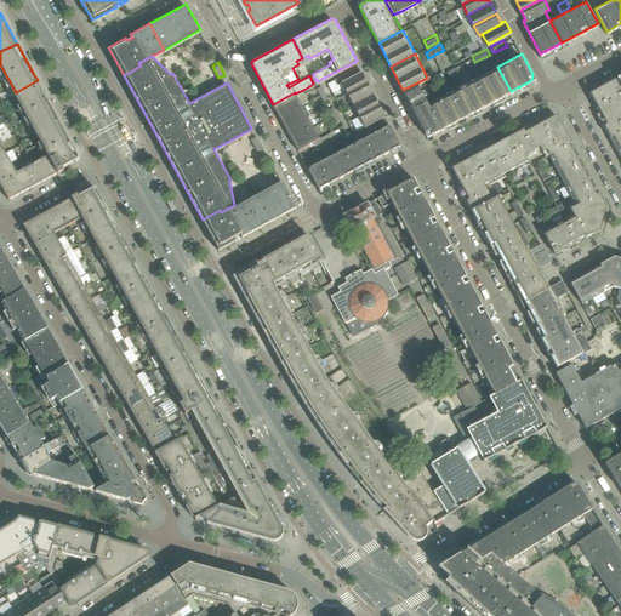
[(366,80),(360,68),(358,64),(326,81),(330,86),(341,80),(347,91),(366,80)]
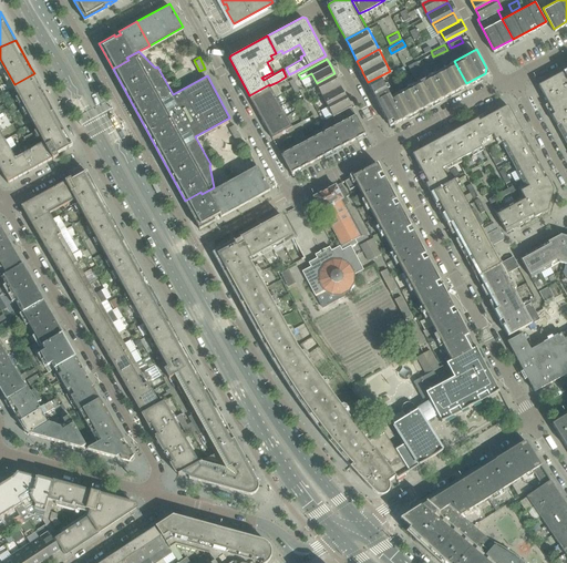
[(422,78),(416,67),(420,64),(416,59),(408,63),(416,80),(422,78)]
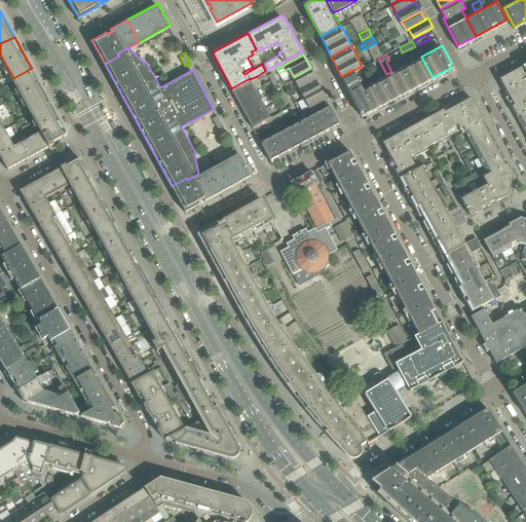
[(433,77),(421,57),(402,67),(412,87),(433,77)]
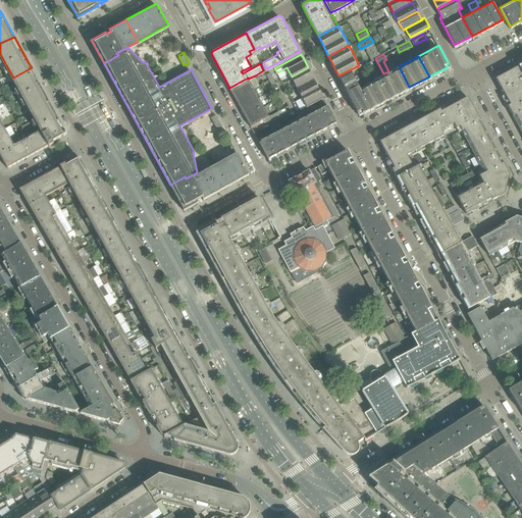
[(521,68),(519,63),(496,75),(510,102),(508,103),(513,112),(521,107),(521,68)]
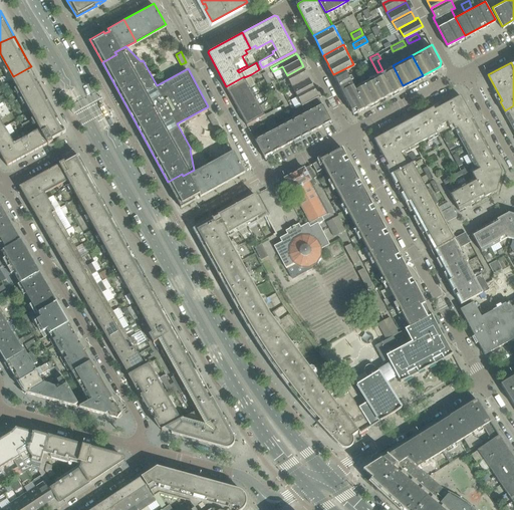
[(403,85),(393,65),(372,76),(383,96),(403,85)]
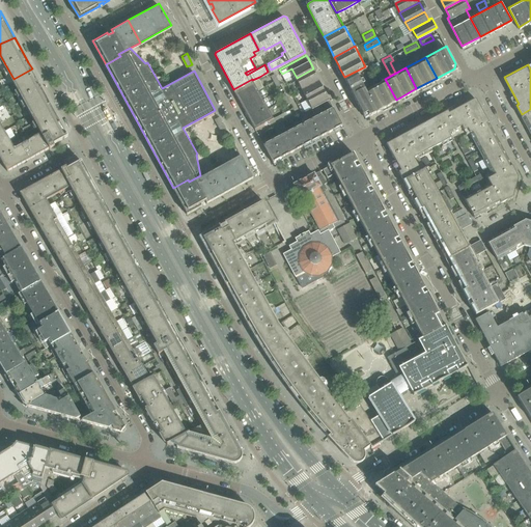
[(49,101),(33,72),(32,68),(14,79),(30,111),(49,101)]
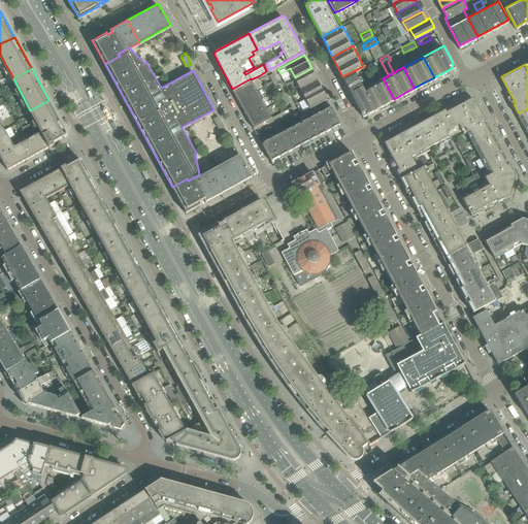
[(299,87),(317,77),(311,68),(295,77),(299,87)]
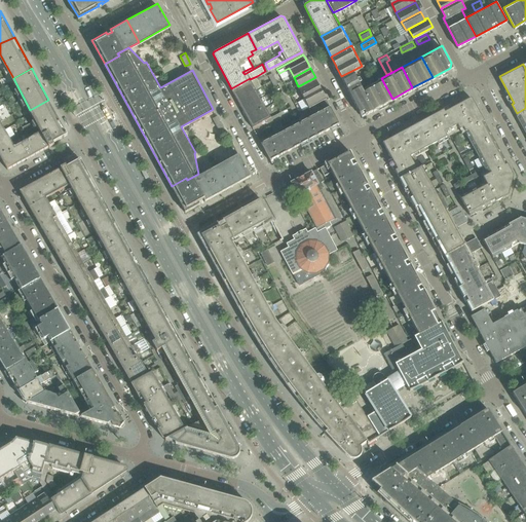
[(363,87),(362,86),(353,70),(341,76),(347,86),(347,87),(349,91),(360,111),(365,113),(373,109),(363,87)]
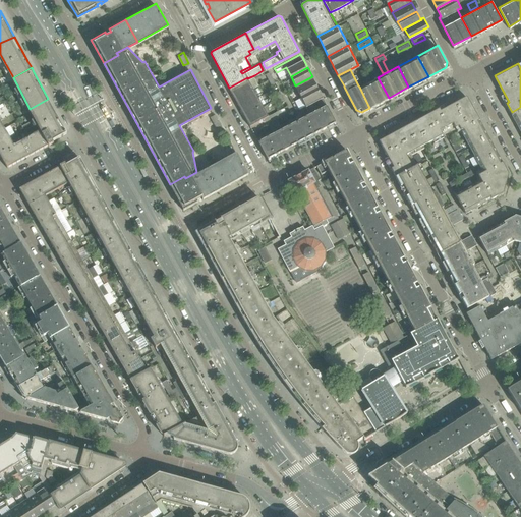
[(234,97),(252,87),(258,83),(254,75),(247,78),(247,77),(229,88),(234,97)]
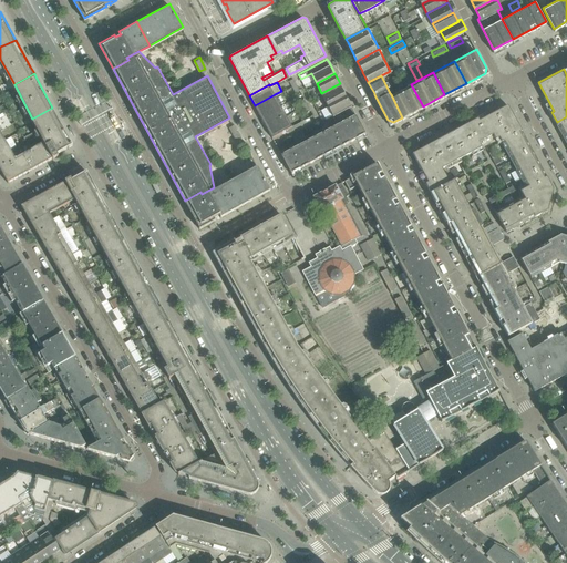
[(346,94),(340,83),(321,93),(327,104),(346,94)]
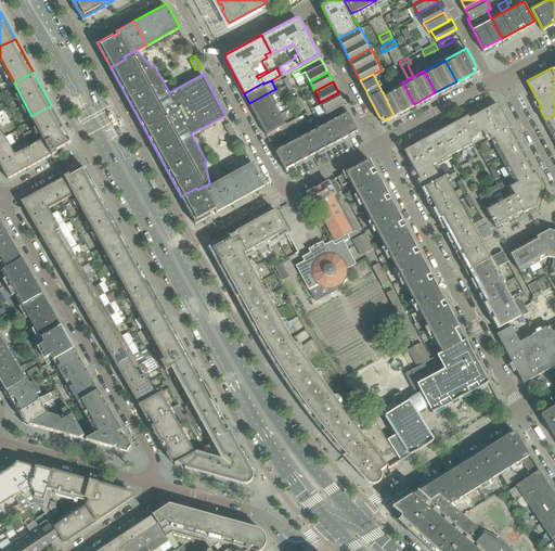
[(414,104),(402,82),(383,92),(394,115),(414,104)]
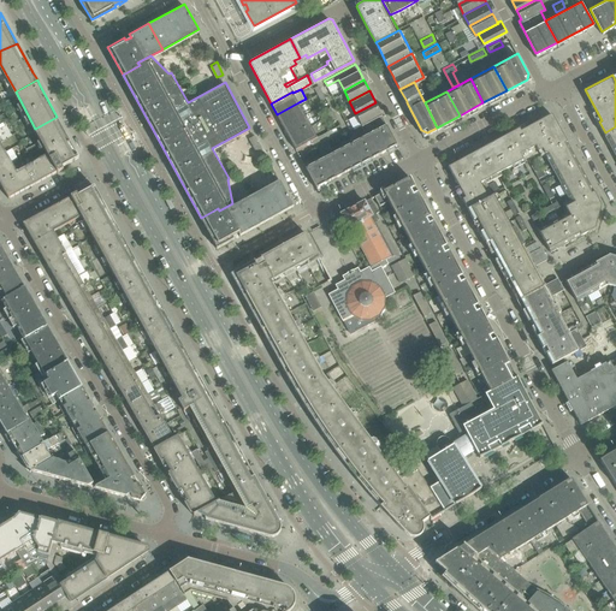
[(283,125),(304,113),(298,102),(277,114),(283,125)]
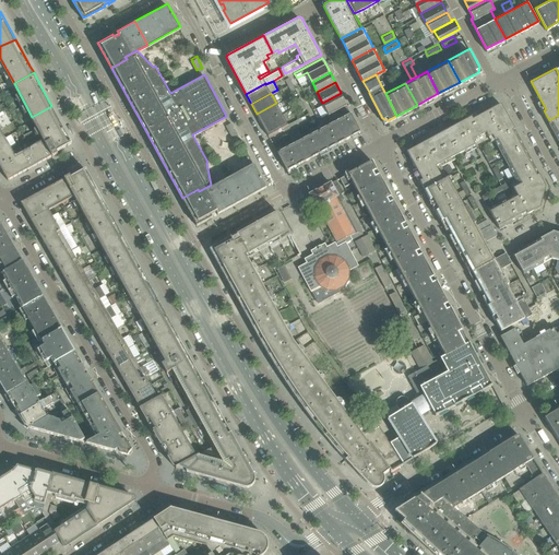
[(346,103),(341,93),(322,103),(328,113),(346,103)]
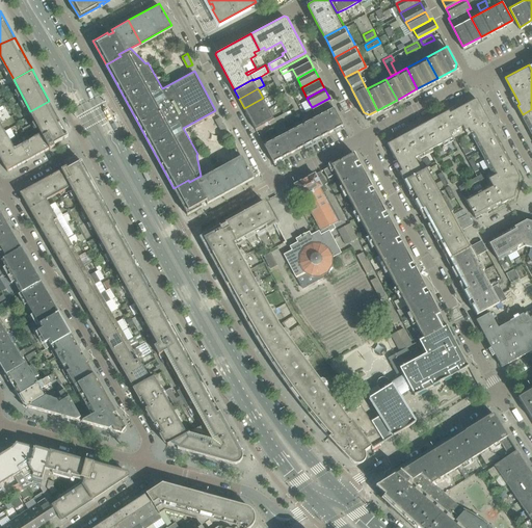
[(489,121),(484,110),(476,97),(450,111),(448,108),(440,113),(452,136),(454,135),(469,127),(471,131),(489,121)]
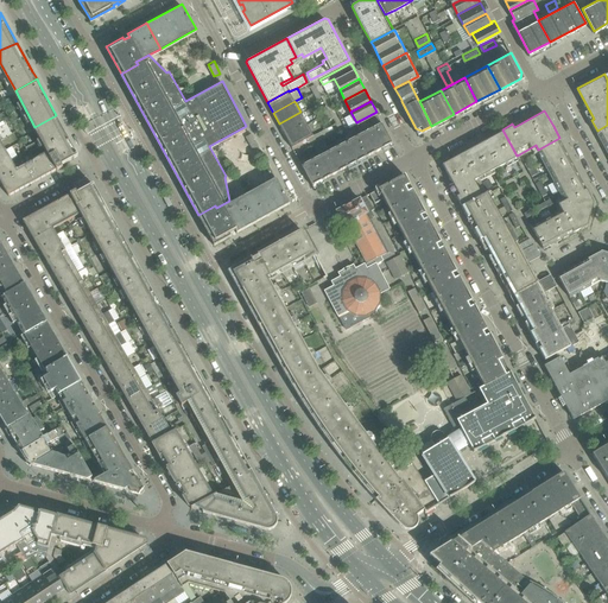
[(285,134),(306,122),(301,112),(279,124),(285,134)]
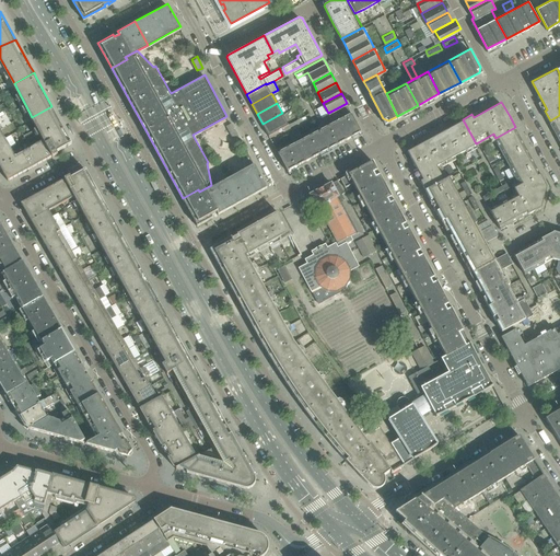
[(351,112),(347,103),(328,113),(333,120),(351,112)]
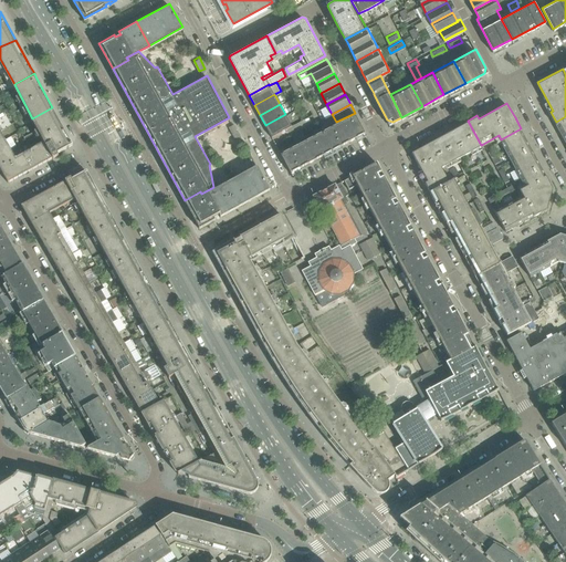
[(72,143),(63,127),(52,107),(32,118),(38,127),(24,135),(27,141),(40,133),(43,138),(42,139),(51,156),(52,155),(52,156),(58,153),(56,151),(72,143)]
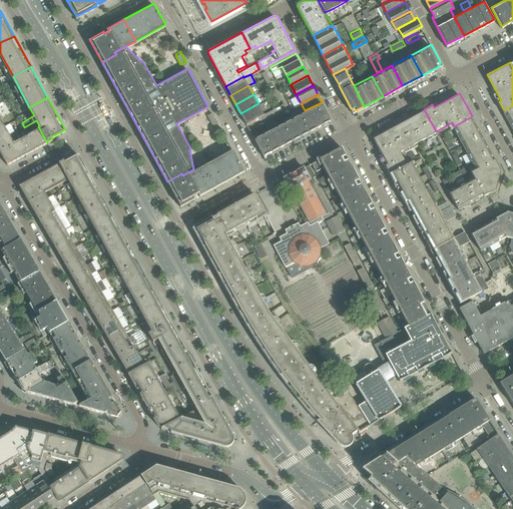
[(331,118),(326,109),(322,102),(305,110),(292,117),(301,134),(331,118)]
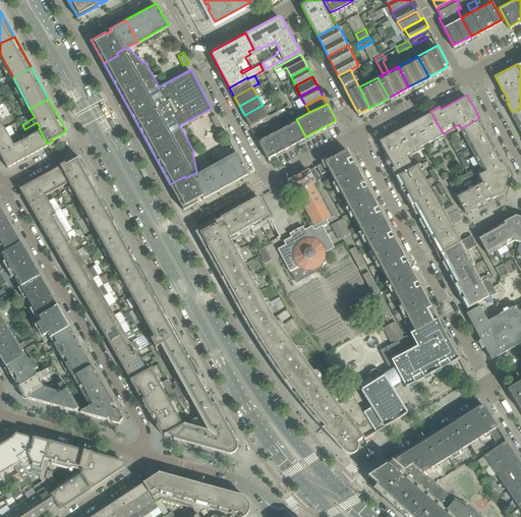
[(249,124),(268,114),(263,105),(244,115),(249,124)]
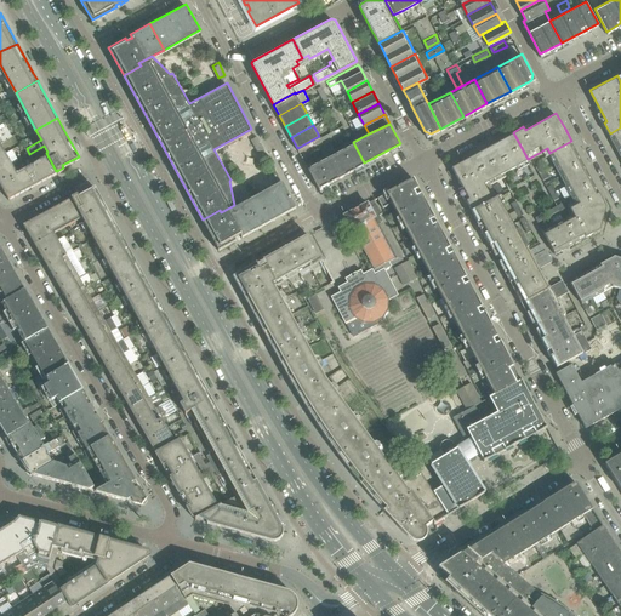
[(616,144),(620,141),(620,127),(610,133),(616,144)]
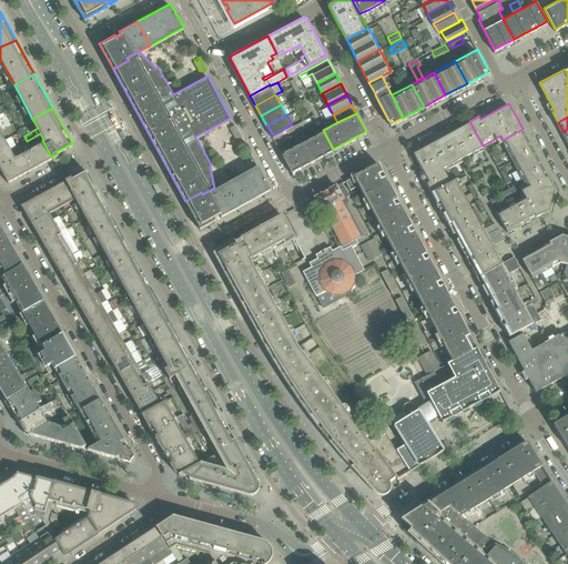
[(483,145),(469,121),(438,138),(452,162),(483,145)]
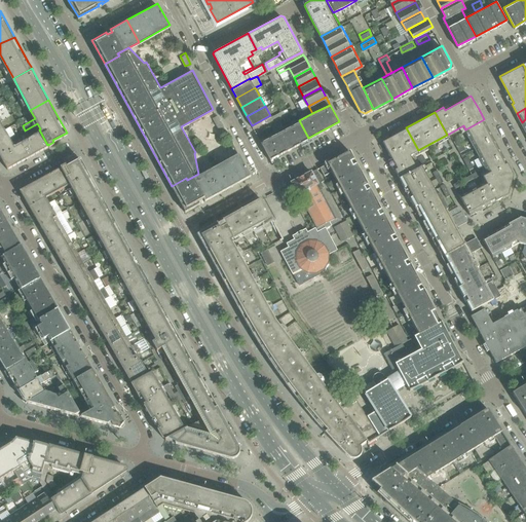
[(223,123),(218,113),(213,116),(218,126),(223,123)]
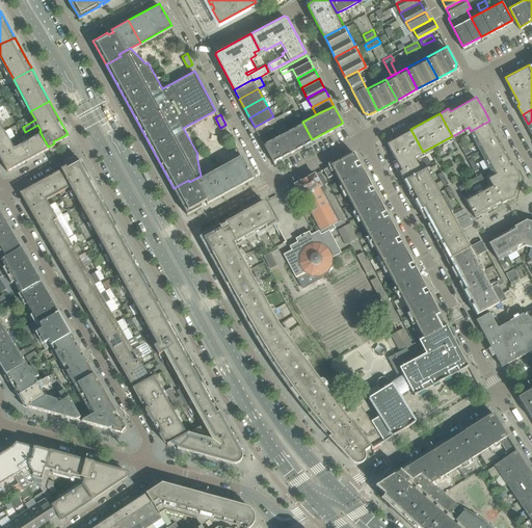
[(475,139),(495,129),(489,121),(471,131),(475,139)]
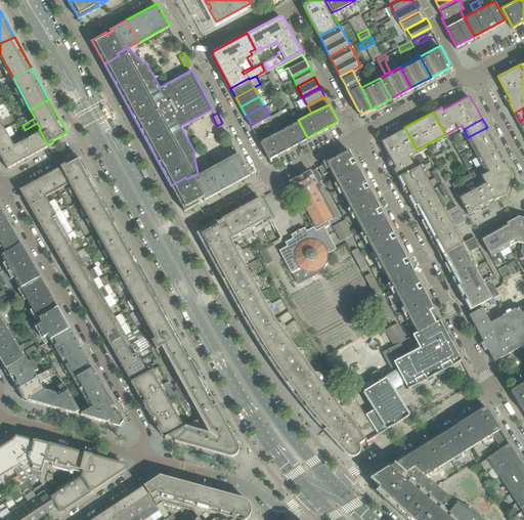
[(269,158),(307,137),(298,120),(260,140),(269,158)]
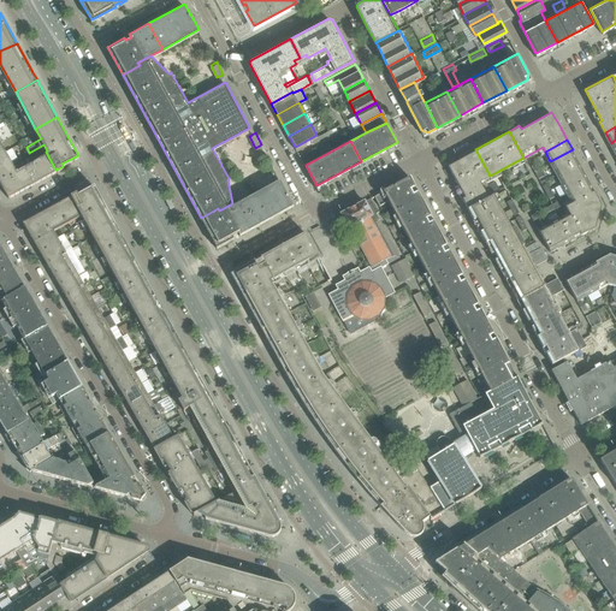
[(0,165),(11,159),(6,149),(0,152),(0,165)]
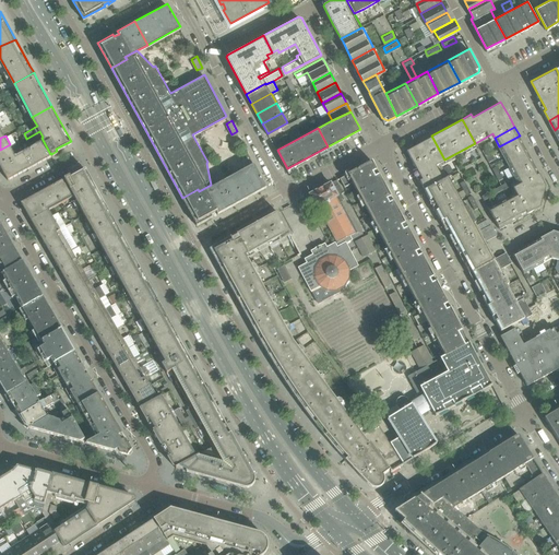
[(449,175),(441,162),(444,160),(431,136),(406,149),(421,177),(419,178),(425,188),(449,175)]
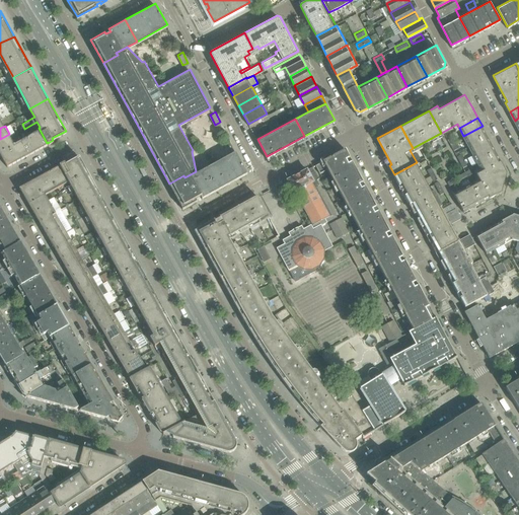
[(468,144),(487,134),(483,126),(463,136),(468,144)]
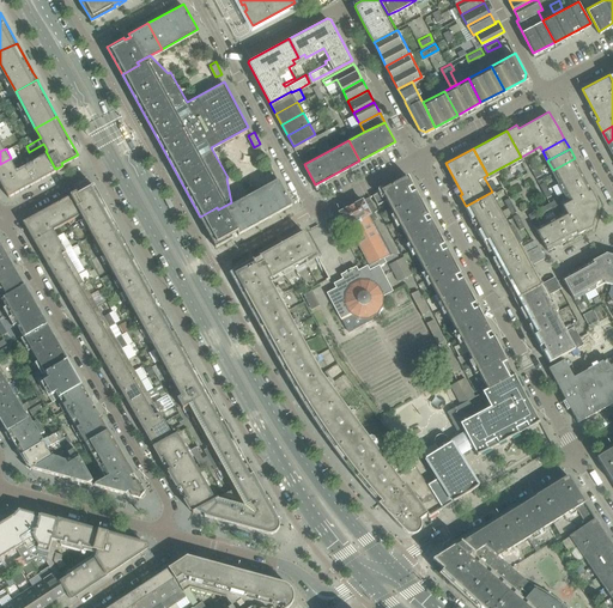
[(0,180),(8,194),(41,177),(55,169),(46,151),(17,168),(0,177),(0,180)]
